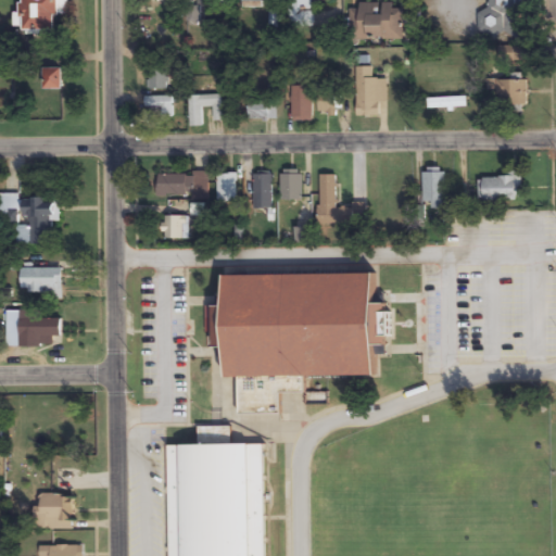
[(22,0),(23,33),(57,33),(55,16),(67,16),(66,0),(22,0)]
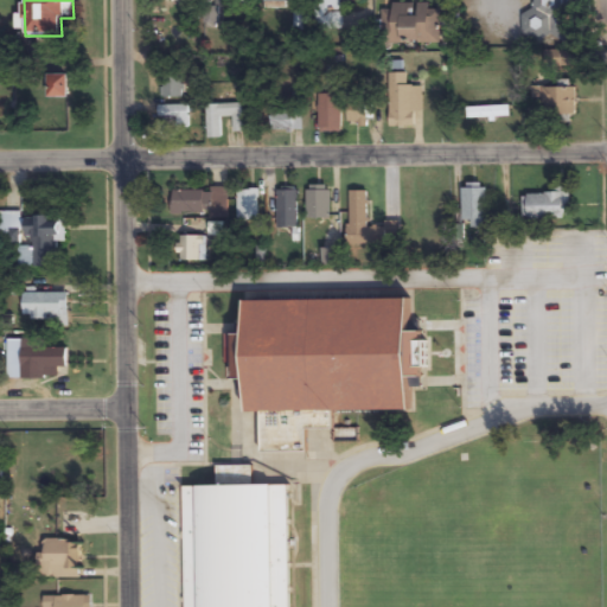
[(534,0),(536,12),(521,13),(524,40),(560,36),(557,11),(585,7),(583,0),(534,0)]
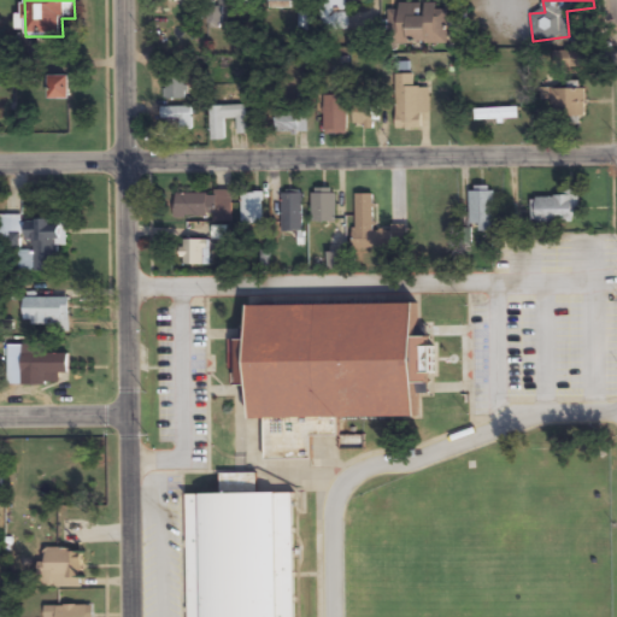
[(388,43),(447,45),(447,6),(388,6),(388,43)]
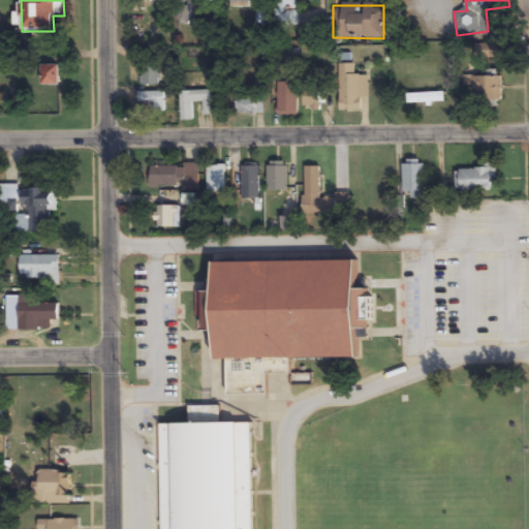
[(339,64),(339,112),(362,112),(362,97),(368,97),(368,75),(355,75),(355,64),(339,64)]
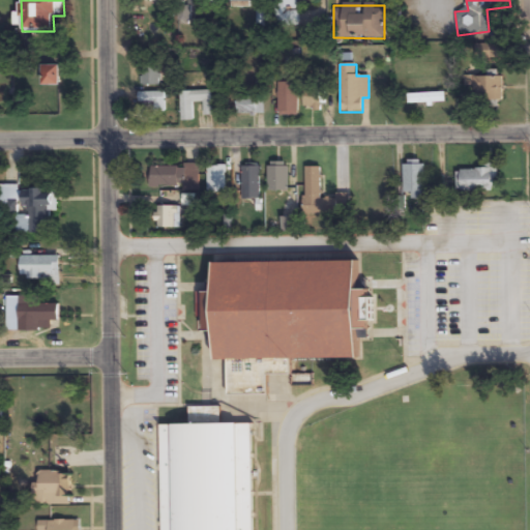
[(60,66),(42,66),(42,87),(60,87),(60,66)]
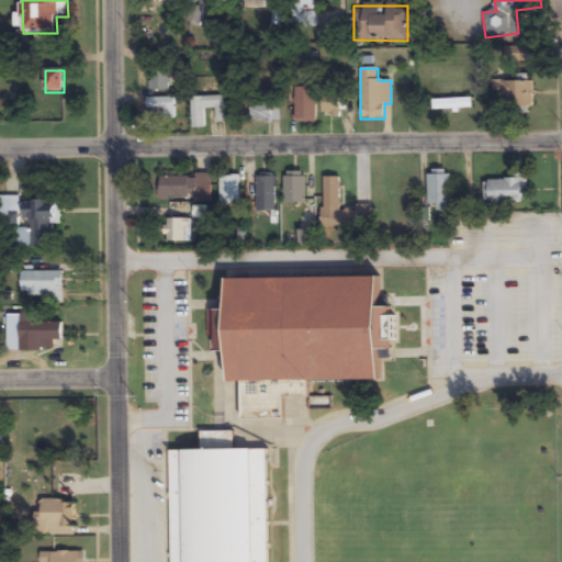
[(169,71),(149,71),(149,91),(169,91),(169,71)]
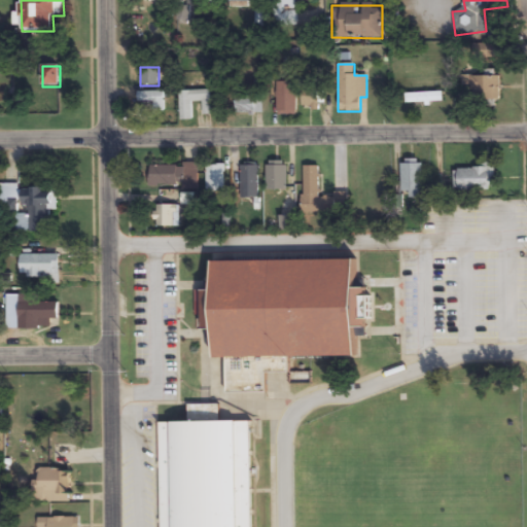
[(499,77),(471,77),(471,101),(499,101),(499,77)]
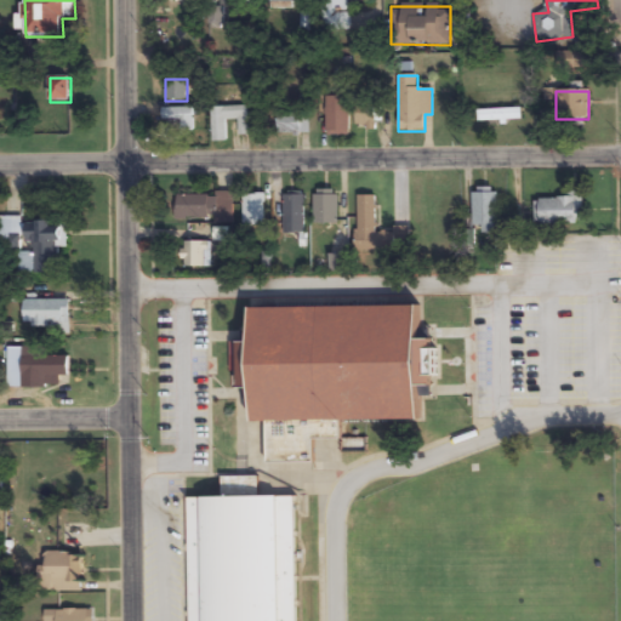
[(349,136),(349,97),(326,97),(326,136),(349,136)]
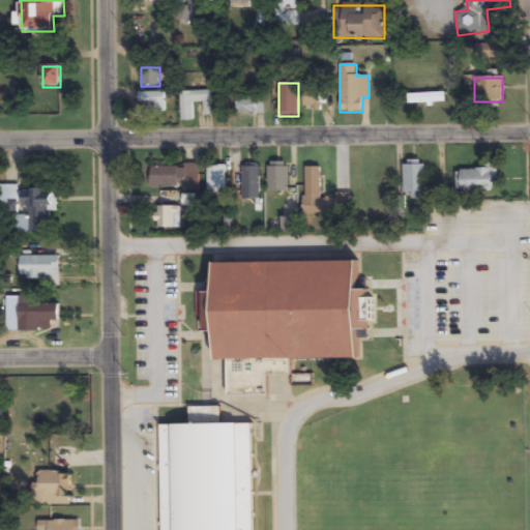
[(323,109),(323,86),(303,86),(303,109),(323,109)]
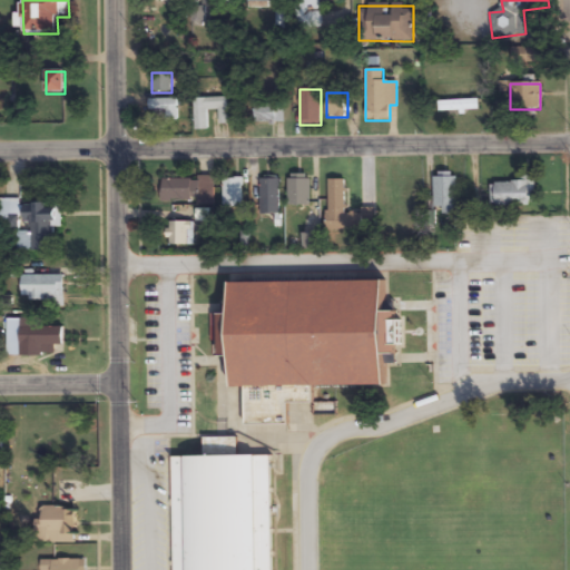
[(228,125),(228,98),(194,99),(195,130),(208,130),(207,110),(219,110),(219,125),(228,125)]
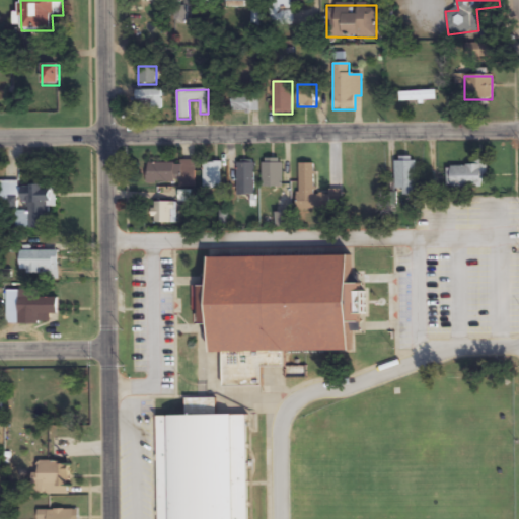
[(149,103),(149,110),(162,110),(162,90),(136,90),(136,103),(149,103)]
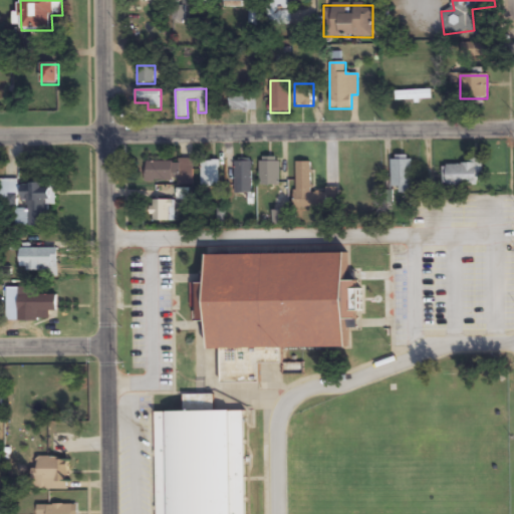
[(432,101),(432,91),(396,91),(396,101),(432,101)]
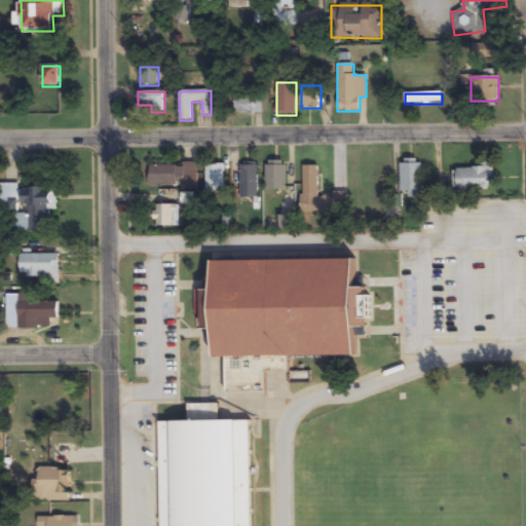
[(262,114),(262,96),(235,96),(235,114),(262,114)]
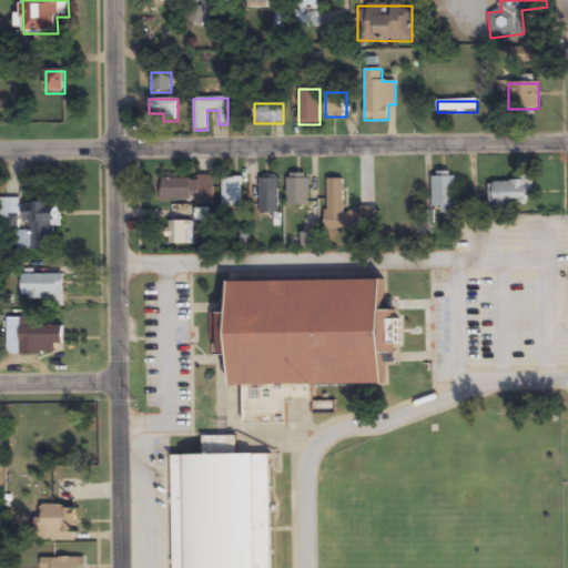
[(455,212),(455,172),(432,172),(432,212),(455,212)]
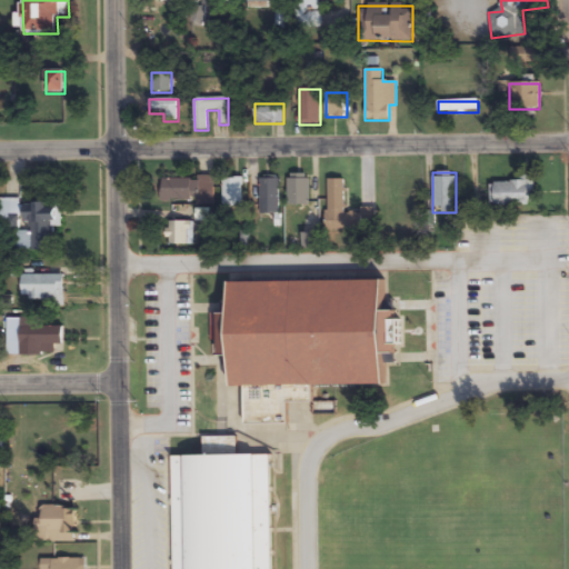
[(288,206),(310,206),(310,175),(288,175),(288,206)]
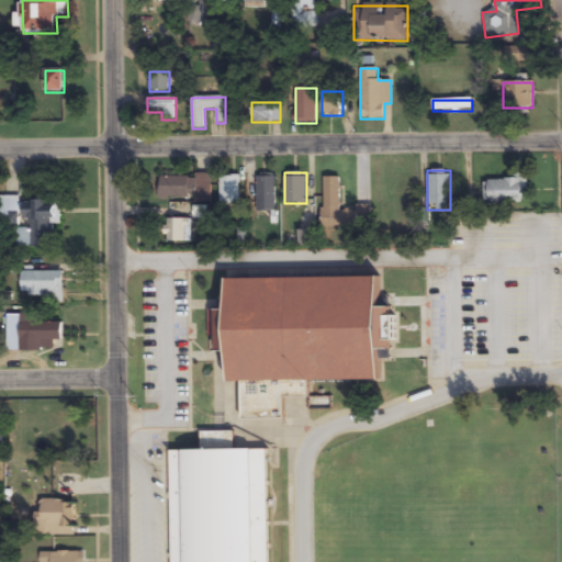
[(526,202),(526,172),(512,172),(512,179),(486,179),(486,202),(526,202)]
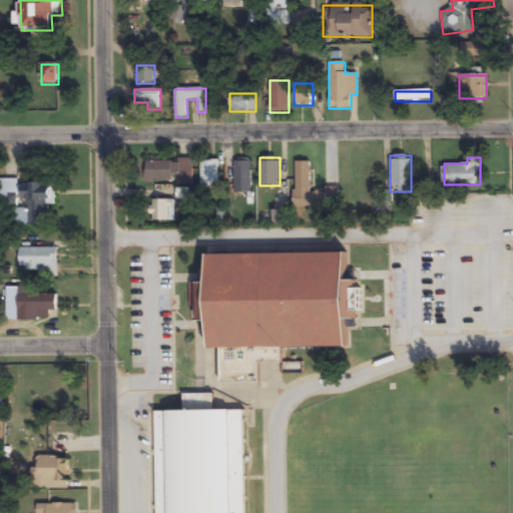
[(144,160),(145,181),(182,180),(182,182),(191,182),(191,159),(144,160)]
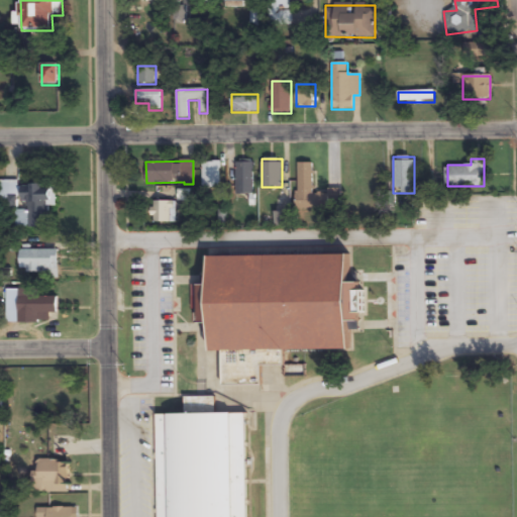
[(204,187),(220,187),(220,161),(204,161),(204,187)]
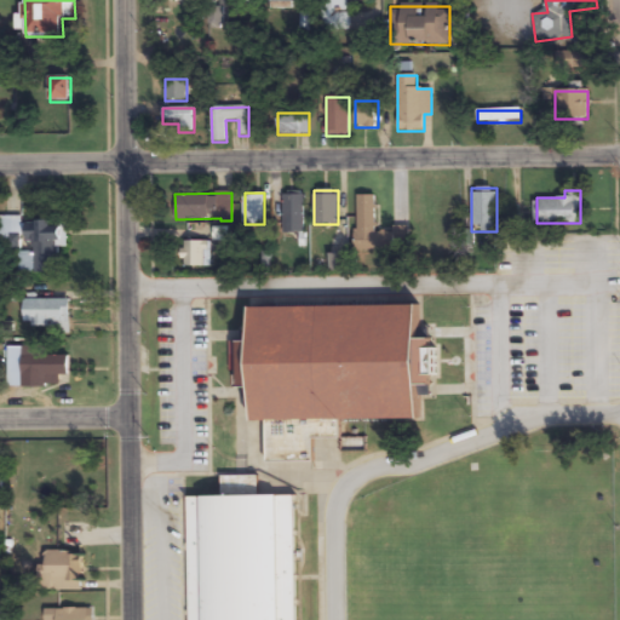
[(304,233),(304,193),(285,193),(285,233),(304,233)]
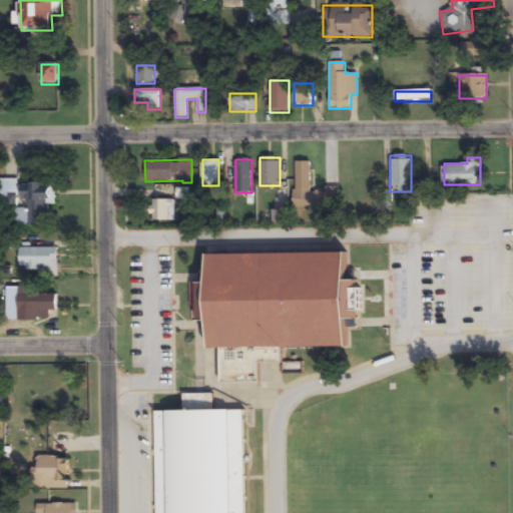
[(310,192),(310,161),(294,161),(294,207),(326,207),(326,192),(310,192)]
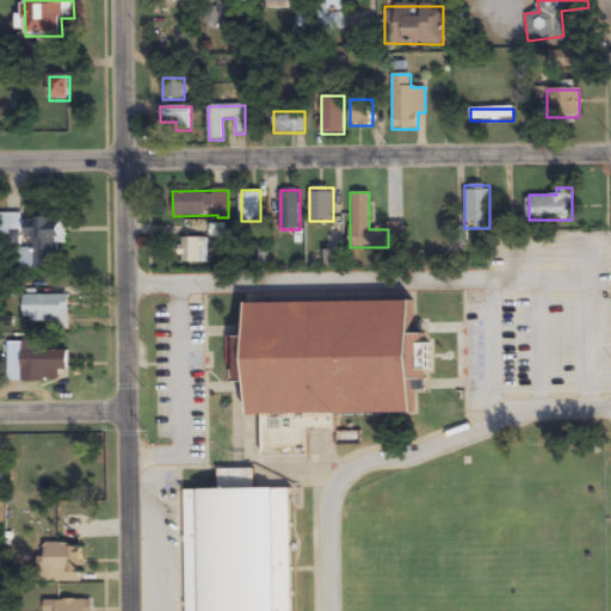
[(57,269),(59,218),(22,218),(23,213),(0,213),(0,246),(19,247),(18,267),(57,269)]
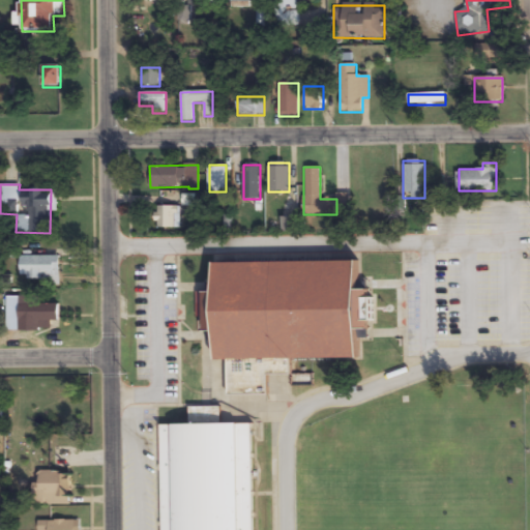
[(196,206),(195,195),(183,196),(184,207),(196,206)]
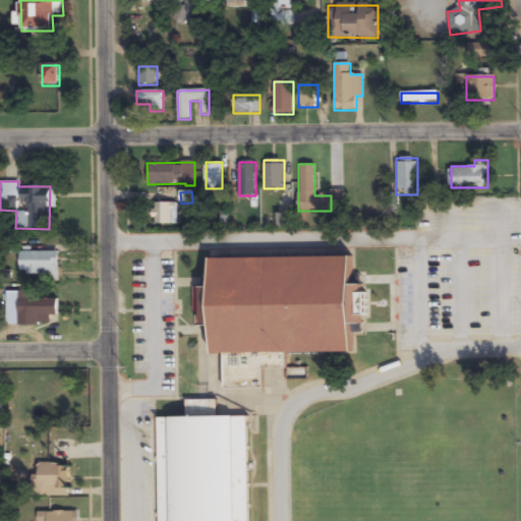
[(178,225),(178,203),(153,203),(153,225),(178,225)]
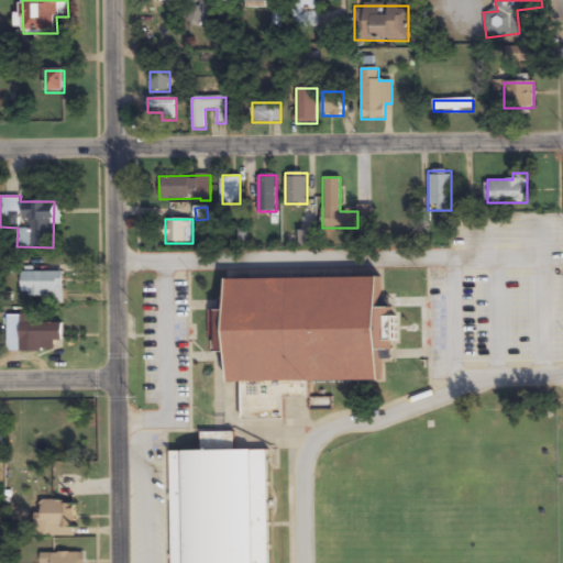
[(63,272),(22,272),(21,296),(43,296),(43,302),(63,304),(63,272)]
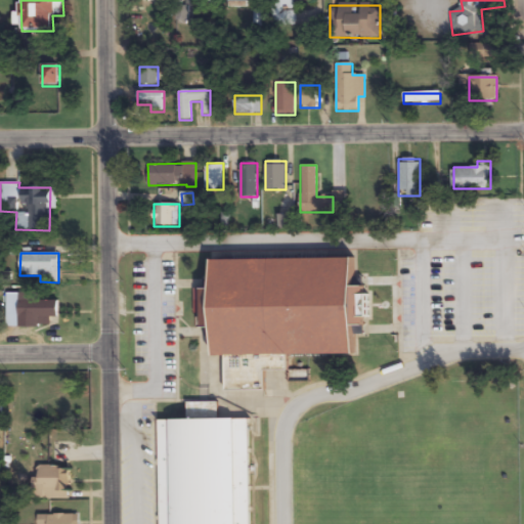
[(211,260),(212,288),(202,289),(203,328),(212,328),(212,356),(223,356),(225,391),(264,390),(263,370),(288,369),(288,356),(355,354),(354,323),(362,323),(361,287),(352,288),(352,256),(211,260)]
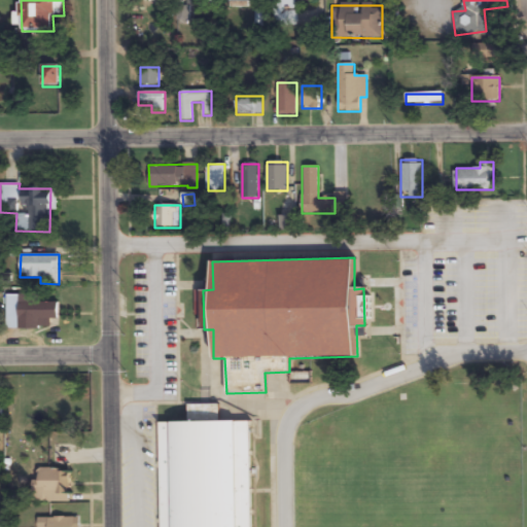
[(37,294),(19,294),(19,329),(40,329),(40,319),(59,319),(59,303),(37,303),(37,294)]
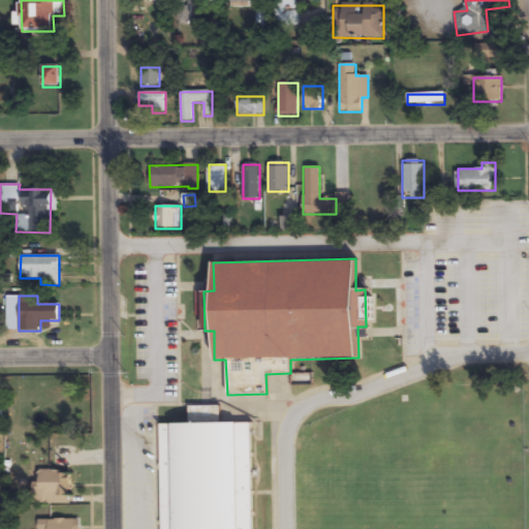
[(160,528),(252,528),(251,423),(159,424),(160,528)]
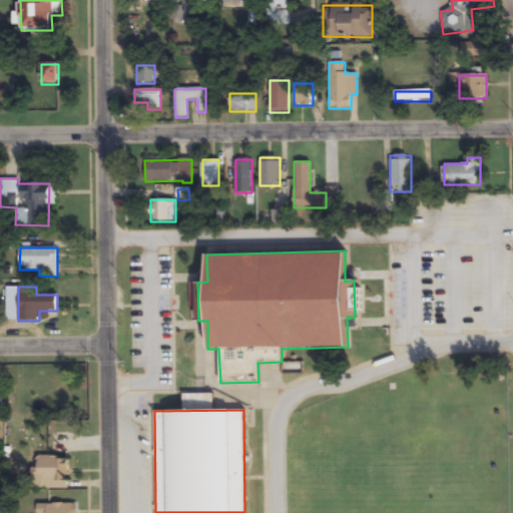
[(67,488),(67,456),(37,456),(37,468),(32,468),(32,488),(67,488)]
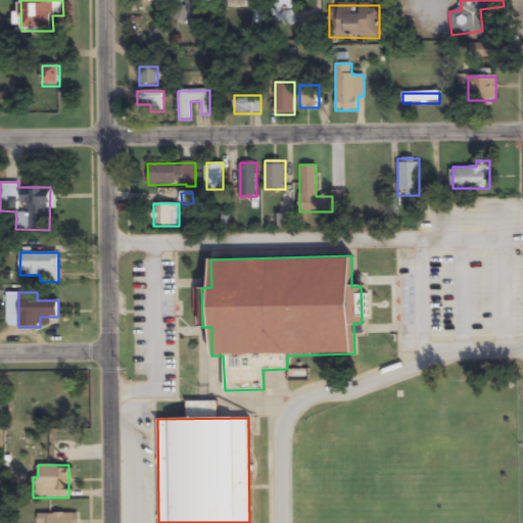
[(75,522),(75,514),(39,514),(39,522),(75,522)]
